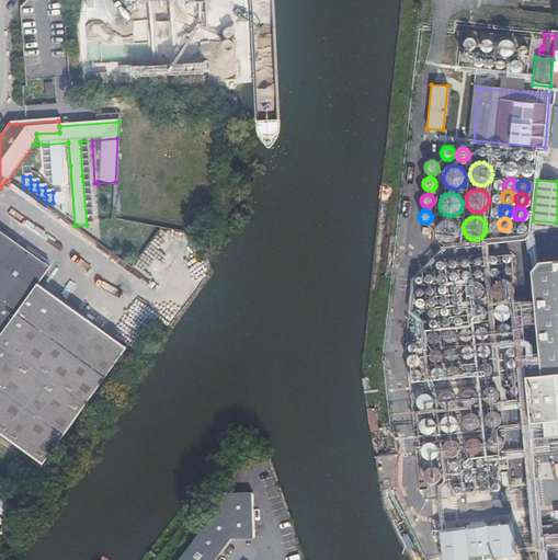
[(455,241),(457,239),(459,236),(459,231),(459,228),(457,225),(454,221),(451,220),(446,220),(443,221),(440,224),(437,227),(436,231),(437,235),(439,238),(441,240),(444,242),(447,243),(452,242),(455,241)]
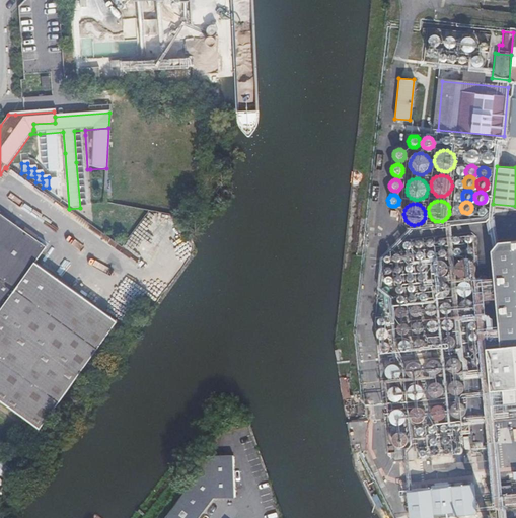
[(482,213),(484,212),(484,211),(485,209),(484,207),(483,206),(482,204),(480,204),(477,204),(476,204),(474,205),(473,207),(473,209),(473,210),(474,212),(475,213),(476,214),(478,214),(481,214),(482,213)]
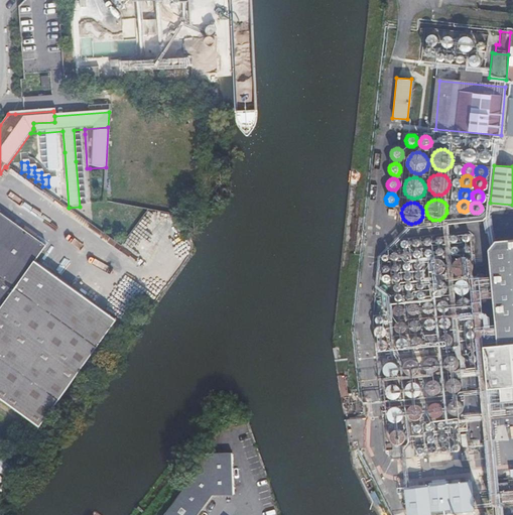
[(0,308),(33,263),(45,248),(0,216),(0,308)]
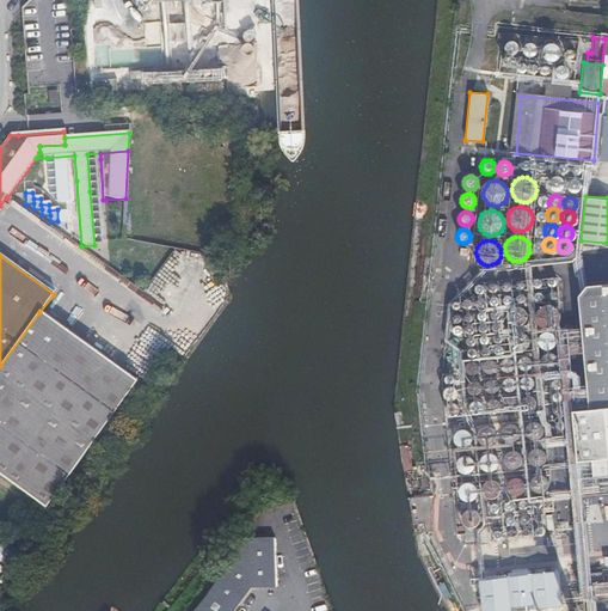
[(607,407),(607,283),(582,285),(572,294),(584,409),(607,407)]
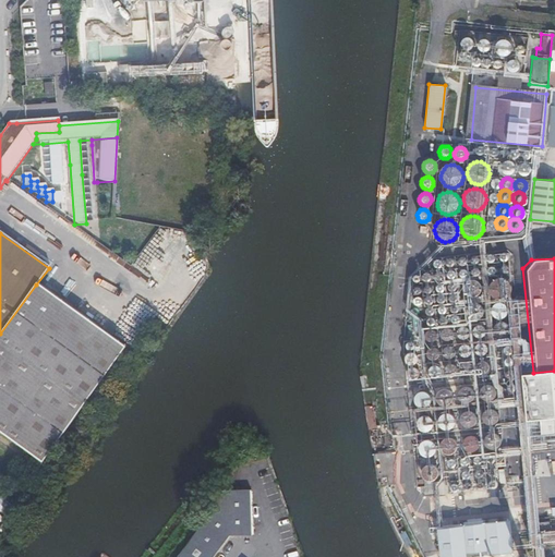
[(508,280),(505,278),(502,278),(498,279),(495,280),(493,283),(491,287),(491,290),(492,293),(493,297),(496,299),(499,300),(503,301),(506,300),(509,298),(511,295),(513,292),(514,289),(513,286),(510,282),(508,280)]
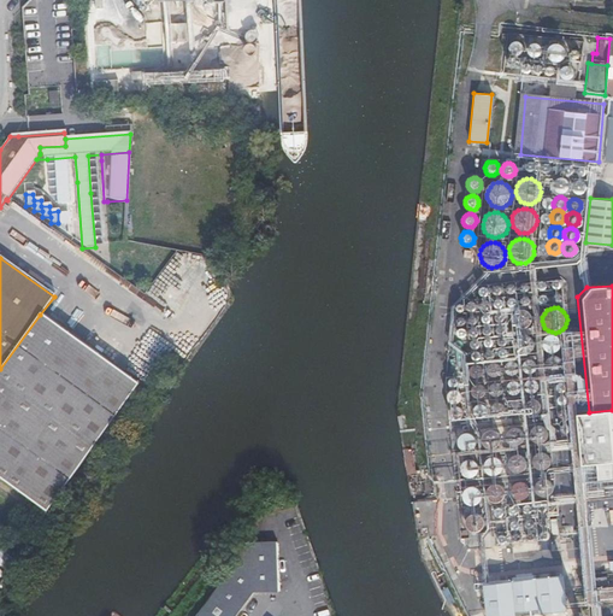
[(0,482),(45,515),(137,386),(40,315),(0,369),(0,482)]
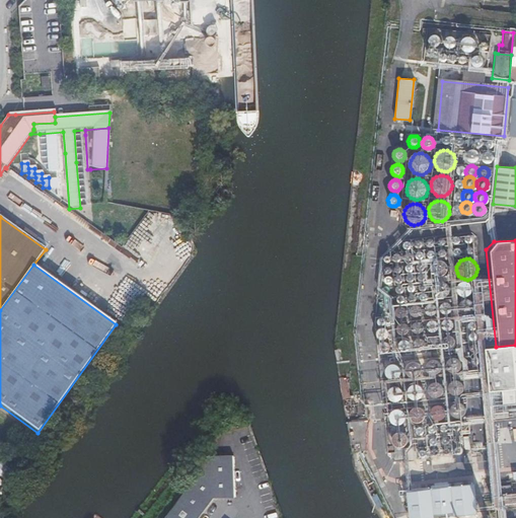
[(468,282),(465,281),(463,281),(461,282),(459,283),(457,285),(456,287),(456,289),(456,292),(457,294),(459,295),(462,296),(464,297),(466,296),(468,295),(470,293),(471,291),(471,288),(471,286),(470,284),(468,282)]
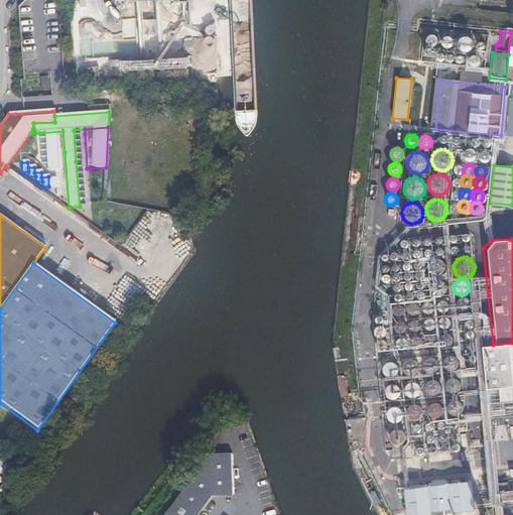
[(468,297),(465,297),(463,296),(461,297),(458,298),(457,300),(456,302),(456,304),(456,307),(457,309),(459,310),(461,311),(464,312),(466,311),(468,310),(470,308),(471,306),(471,304),(471,301),(469,299),(468,297)]
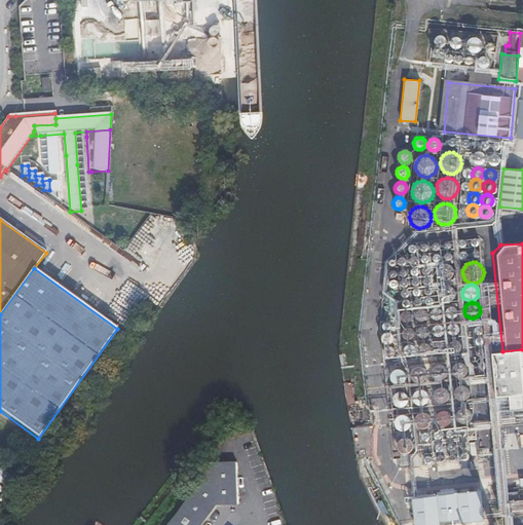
[(455,307),(453,306),(451,306),(450,306),(448,307),(447,308),(446,310),(446,312),(446,314),(447,315),(449,316),(450,317),(452,317),(454,317),(455,316),(457,315),(457,313),(458,311),(457,309),(456,308),(455,307)]
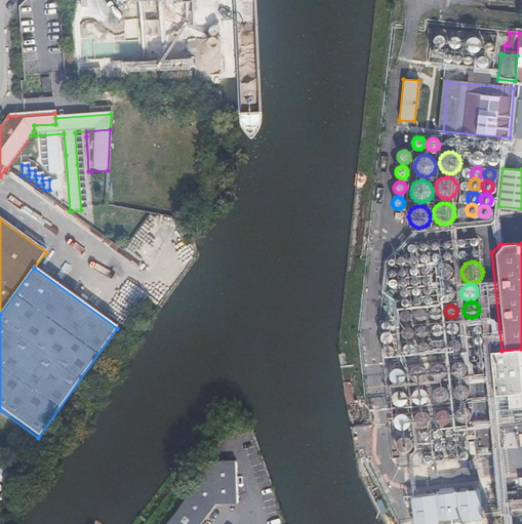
[(438,308),(436,308),(434,307),(433,308),(431,309),(430,310),(430,311),(429,313),(430,315),(431,316),(432,317),(433,318),(435,318),(437,318),(438,317),(439,316),(440,314),(440,312),(440,311),(439,309),(438,308)]
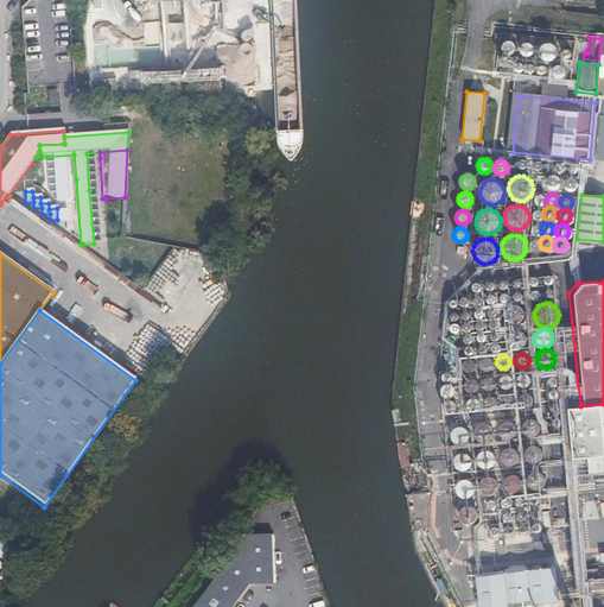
[(490,358),(488,358),(487,358),(484,358),(483,359),(482,360),(481,362),(481,364),(482,366),(482,367),(484,368),(485,370),(488,370),(490,368),(491,367),(493,366),(493,364),(493,361),(491,360),(490,358)]
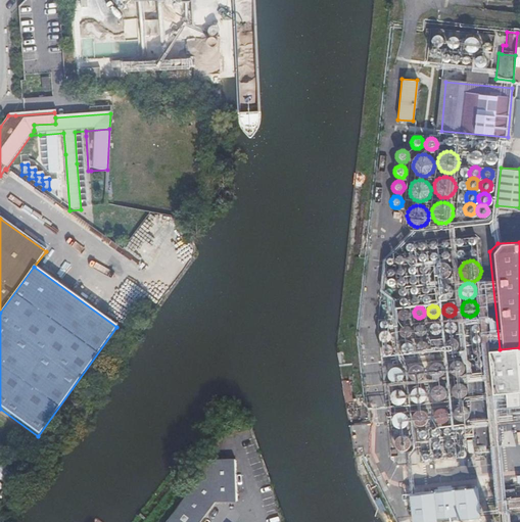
[(407,310),(405,310),(404,310),(402,310),(400,311),(399,313),(398,314),(398,316),(398,317),(399,318),(400,320),(403,320),(405,321),(406,320),(408,319),(409,318),(410,316),(410,315),(409,313),(408,311),(407,310)]
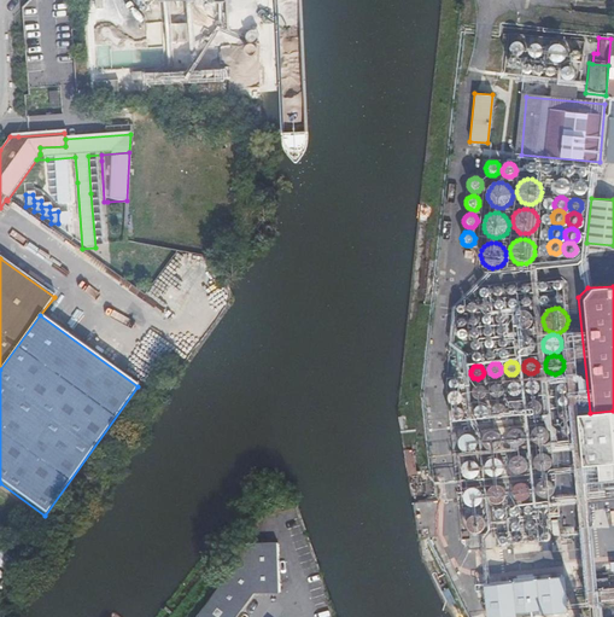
[(536,380),(534,379),(532,379),(530,379),(528,380),(526,383),(526,384),(525,386),(526,389),(527,390),(528,393),(531,393),(533,393),(534,393),(537,391),(538,390),(539,388),(539,385),(539,384),(538,382),(536,380)]
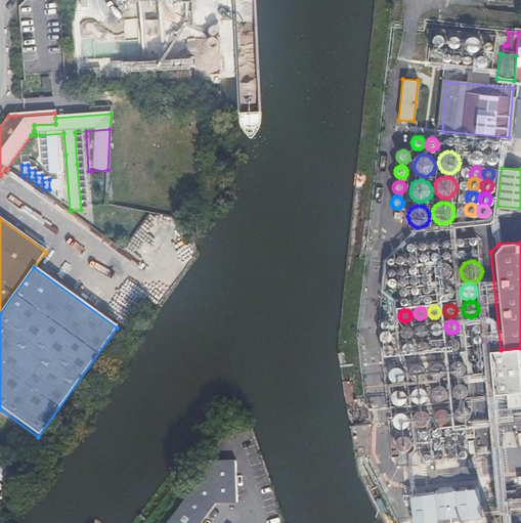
[(438,323),(436,323),(435,323),(433,323),(432,324),(431,325),(430,327),(430,329),(430,330),(431,332),(432,333),(433,334),(435,334),(437,334),(438,334),(439,333),(440,331),(441,330),(441,328),(440,325),(439,324),(438,323)]
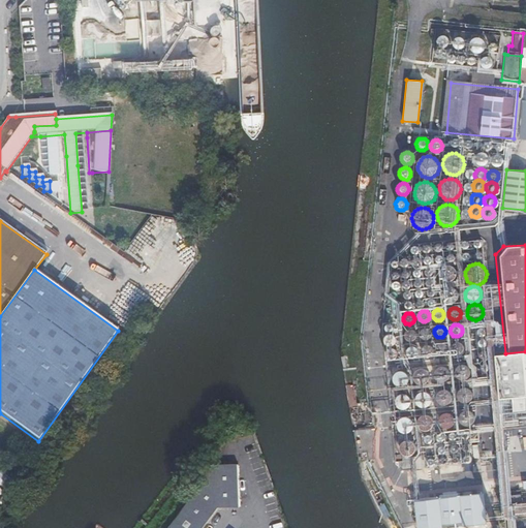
[(427,329),(425,329),(424,329),(423,329),(421,330),(420,331),(420,333),(420,334),(420,336),(420,337),(422,338),(423,339),(425,339),(426,339),(428,338),(429,337),(430,335),(430,333),(430,332),(429,330),(427,329)]
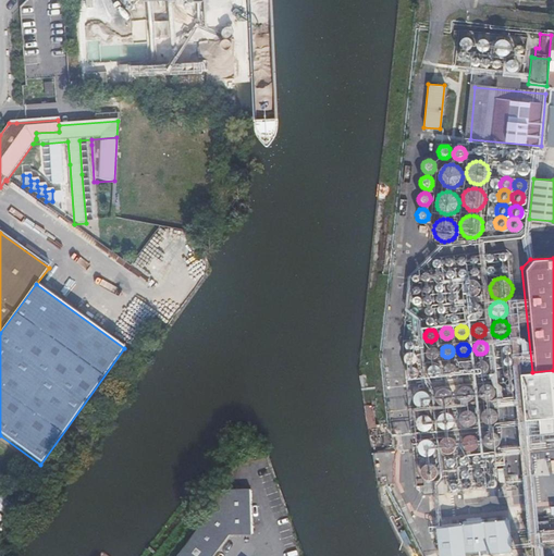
[(433,348),(432,347),(430,347),(429,348),(427,349),(426,350),(426,351),(426,354),(426,356),(427,357),(429,358),(430,359),(432,359),(433,358),(435,357),(436,356),(436,354),(436,353),(436,350),(435,349),(433,348)]
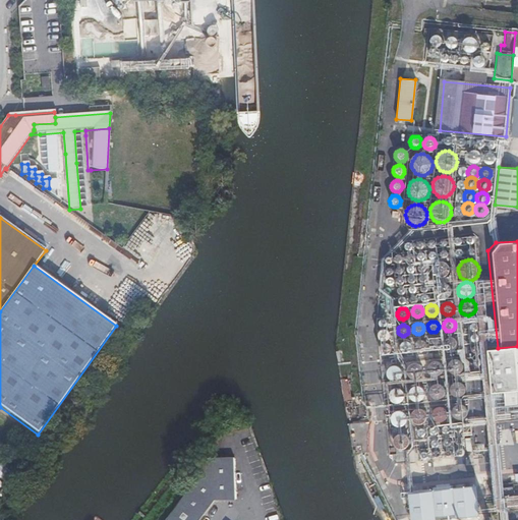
[(386,330),(385,329),(383,329),(381,330),(380,330),(379,332),(378,333),(378,335),(378,337),(379,339),(380,340),(382,341),(384,341),(385,340),(387,339),(388,338),(389,336),(389,335),(389,333),(388,331),(386,330)]
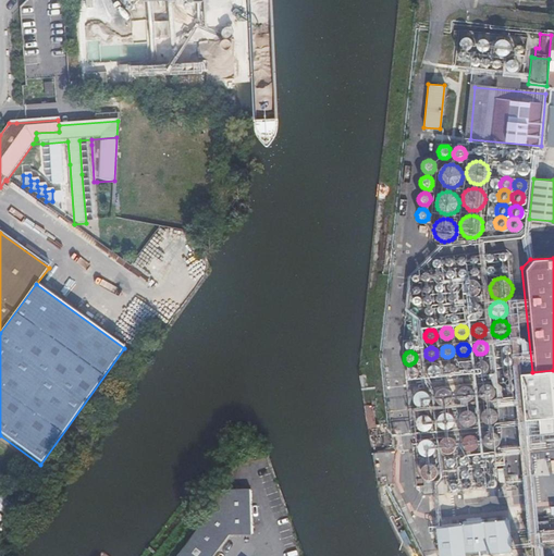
[(466,360),(465,359),(463,359),(460,360),(459,361),(458,362),(457,365),(457,366),(458,368),(459,369),(460,370),(463,371),(465,371),(467,370),(468,369),(469,367),(469,366),(469,363),(468,361),(466,360)]
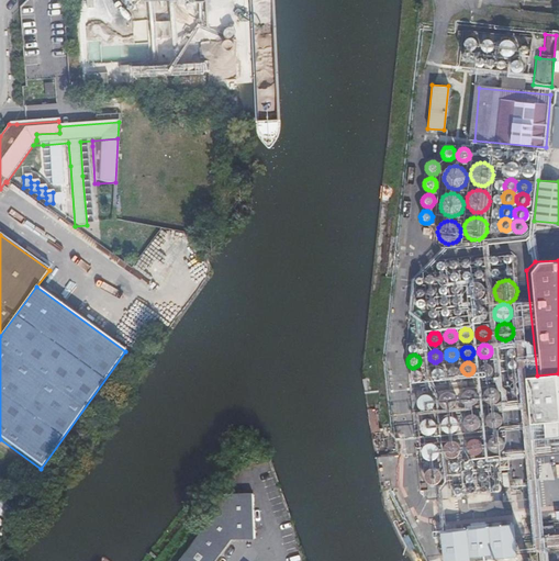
[(490,363),(488,362),(487,362),(484,362),(482,363),(481,365),(480,367),(480,369),(481,371),(481,372),(483,373),(484,374),(487,374),(489,374),(491,373),(492,372),(493,370),(493,368),(492,366),(491,365),(490,363)]
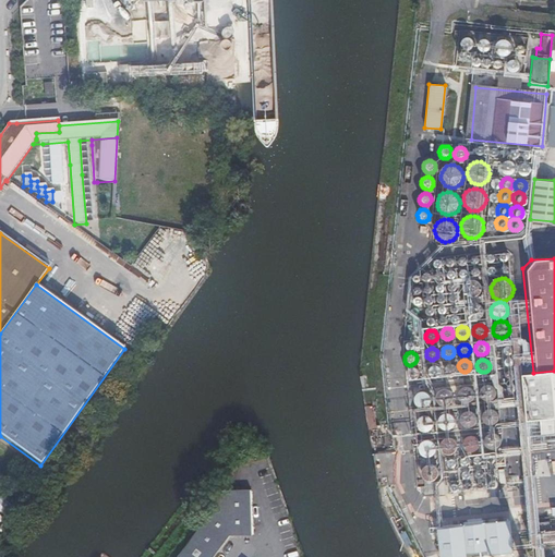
[(451,362),(450,362),(449,362),(447,363),(445,364),(444,366),(444,368),(444,371),(445,372),(446,373),(448,374),(450,374),(453,373),(454,372),(455,371),(455,370),(456,367),(455,366),(455,364),(453,363),(451,362)]
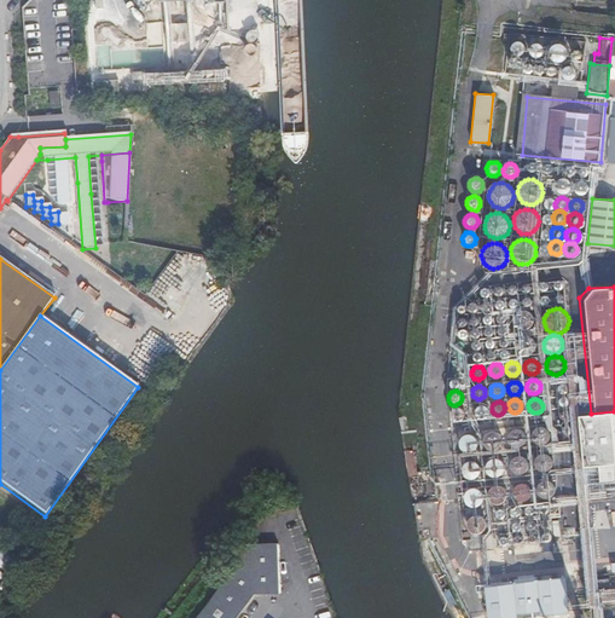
[(486,405),(483,404),(482,404),(480,404),(479,404),(477,405),(476,406),(475,409),(475,410),(475,413),(476,414),(477,415),(479,416),(481,416),(483,416),(485,415),(486,414),(487,411),(487,410),(487,408),(486,405)]
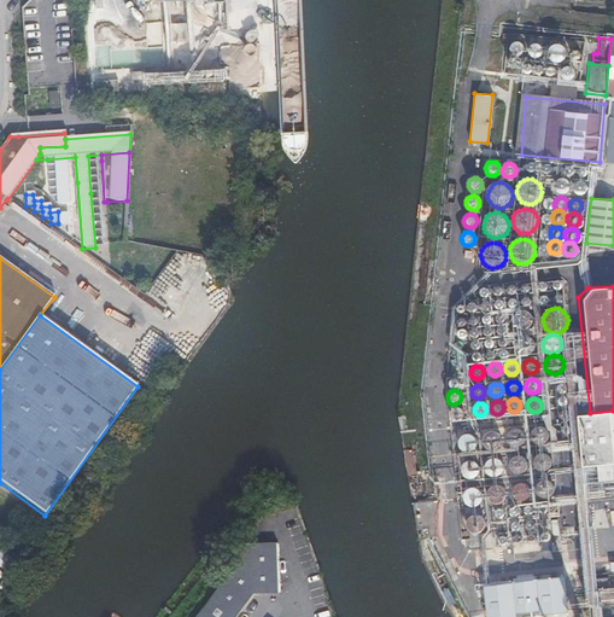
[(460,409),(457,408),(456,408),(454,408),(451,409),(450,411),(449,413),(449,415),(450,418),(450,419),(452,420),(454,421),(456,421),(458,421),(461,420),(462,419),(462,417),(463,414),(462,412),(461,411),(460,409)]
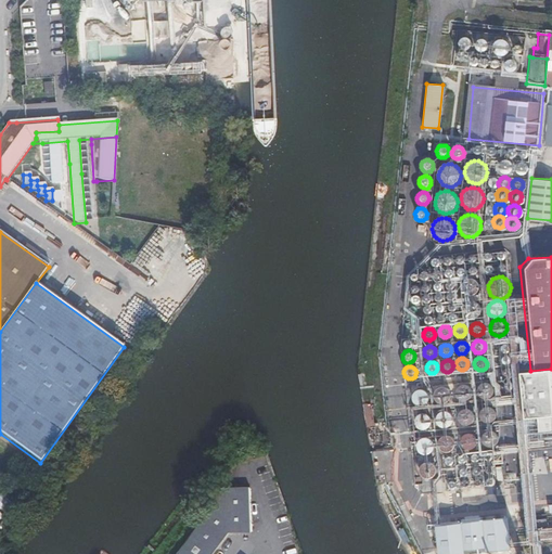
[(551,415),(551,369),(530,371),(520,372),(521,384),(525,419),(539,416),(551,415)]
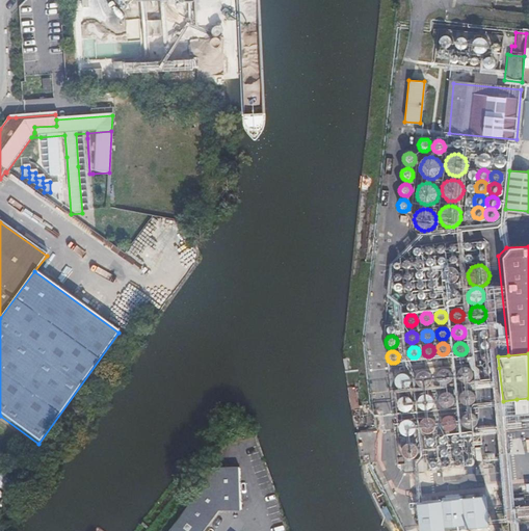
[(466,380),(468,379),(469,376),(469,374),(469,371),(467,369),(465,367),(463,366),(459,366),(457,367),(455,369),(453,371),(453,373),(453,376),(454,378),(455,380),(458,381),(460,382),(463,381),(466,380)]
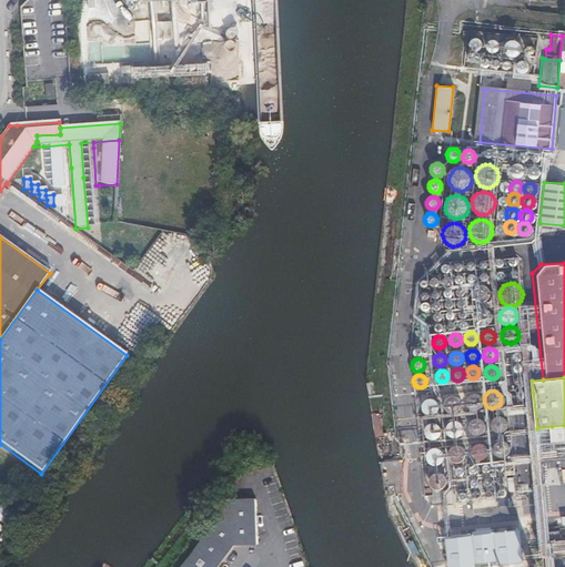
[(542,479),(537,428),(533,393),(526,394),(527,402),(511,404),(520,482),(542,479)]
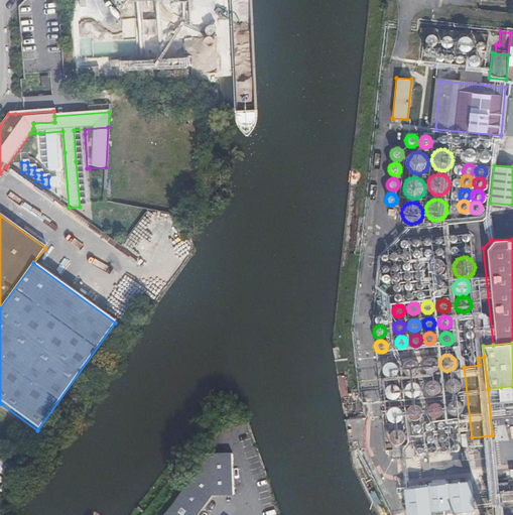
[(432,372),(434,370),(435,368),(435,366),(435,363),(434,361),(431,359),(429,358),(426,358),(424,359),(422,360),(420,362),(420,365),(420,367),(421,370),(422,372),(425,373),(427,373),(430,373),(432,372)]
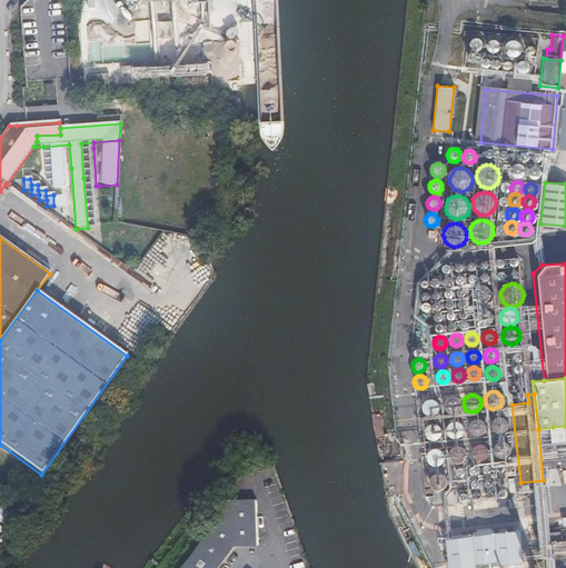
[(456,411),(458,410),(459,407),(459,405),(459,401),(457,399),(455,397),(453,396),(449,396),(447,397),(444,399),(443,401),(442,404),(443,407),(444,409),(445,411),(448,412),(450,414),(453,414),(456,411)]
